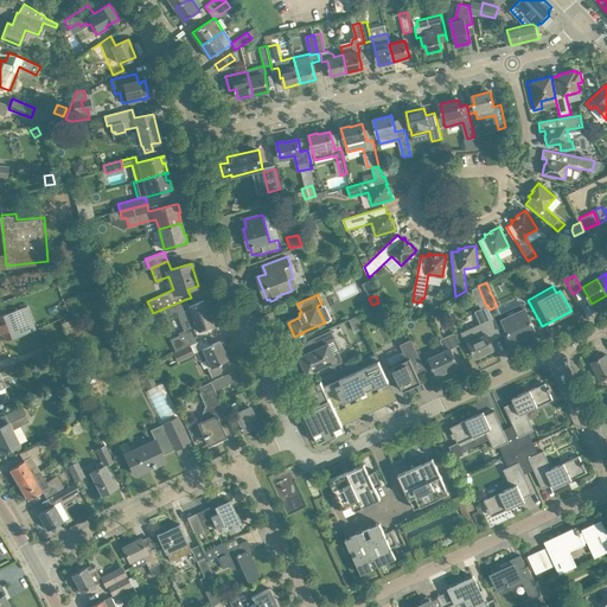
[(186,299),(164,308),(167,317),(177,313),(184,330),(193,326),(196,332),(205,327),(205,330),(215,326),(204,300),(189,306),(186,299)]
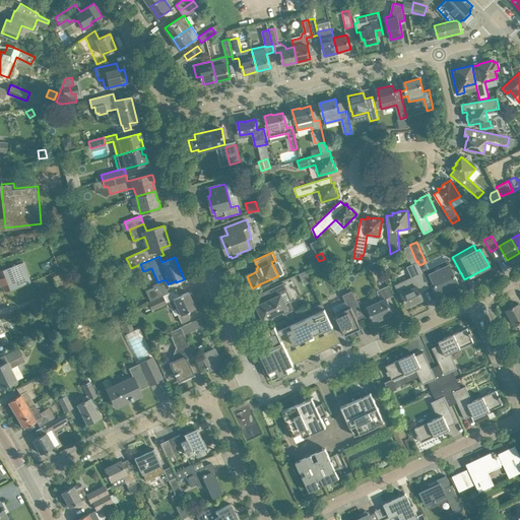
[(427,280),(423,272),(419,265),(417,261),(416,262),(406,266),(407,267),(412,277),(408,279),(399,283),(395,285),(400,295),(402,294),(407,306),(409,305),(411,307),(415,305),(415,303),(424,299),(420,293),(430,287),(426,281),(427,280)]
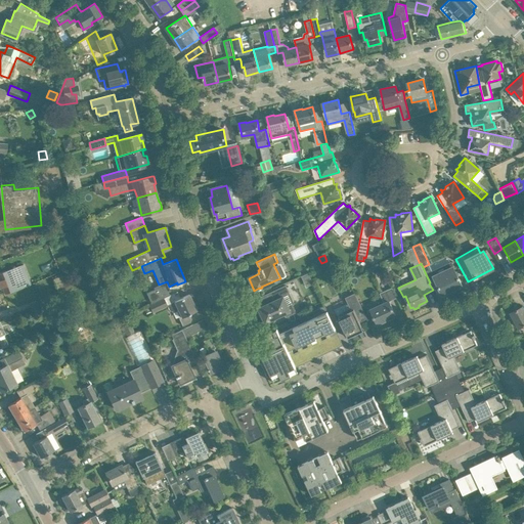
[(451,263),(426,274),(430,282),(435,280),(442,294),(462,285),(451,263)]
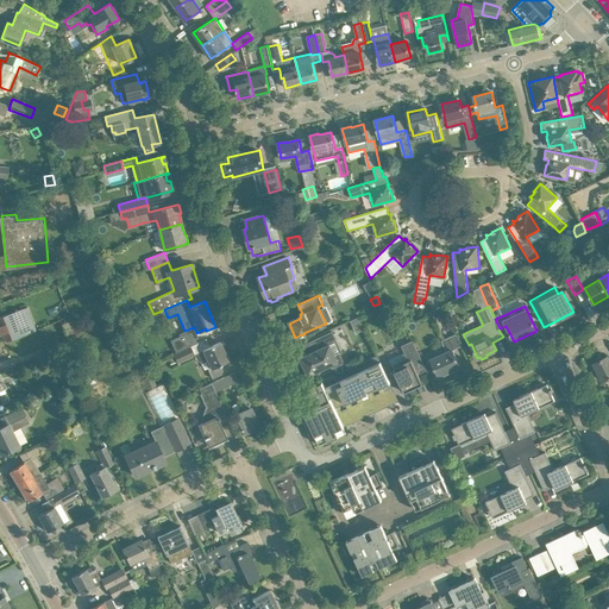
[(6,341),(36,330),(27,307),(0,316),(0,334),(2,333),(6,341)]
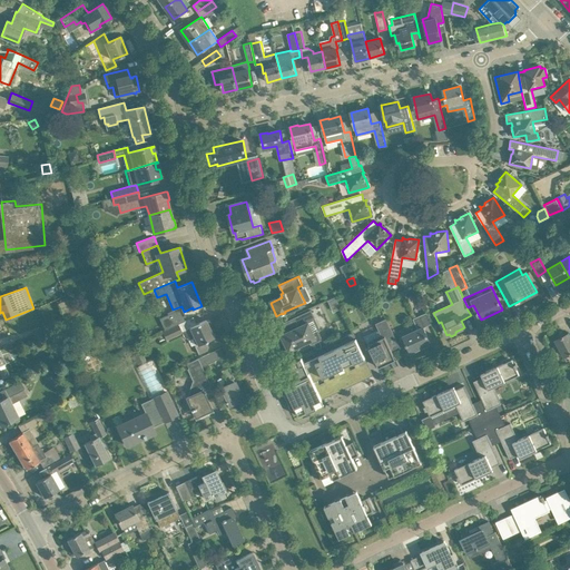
[(57,303),(67,325),(78,321),(76,315),(79,314),(72,297),(57,303)]
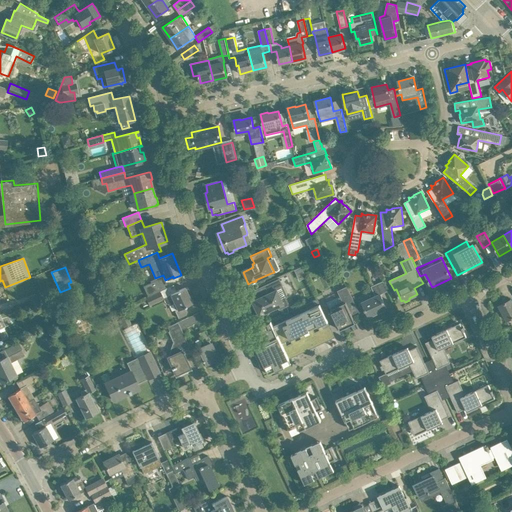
[(151,282),(143,286),(148,296),(168,286),(165,280),(163,275),(155,278),(155,280),(151,282)]
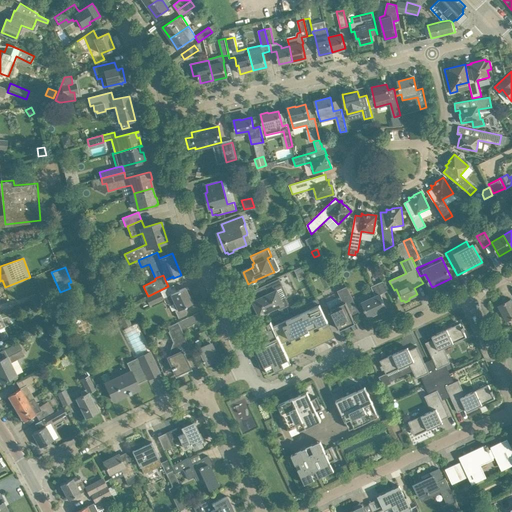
[(283,287),(279,279),(254,290),(258,298),(253,301),(259,315),(278,306),(280,309),(289,304),(285,296),(281,298),(277,290),(283,287)]
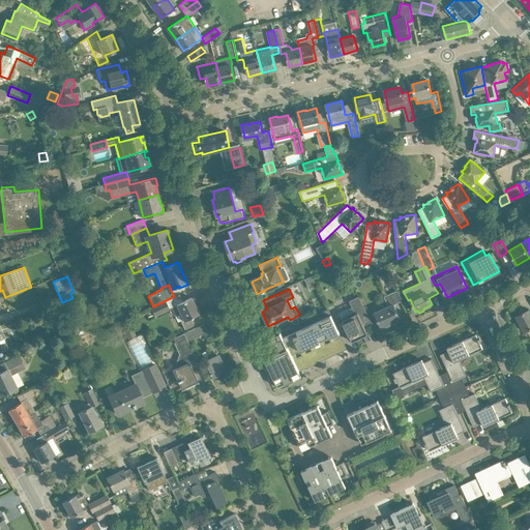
[(382,327),(401,319),(393,305),(402,301),(396,291),(384,296),(389,305),(375,313),(378,319),(377,320),(378,322),(379,321),(382,327)]
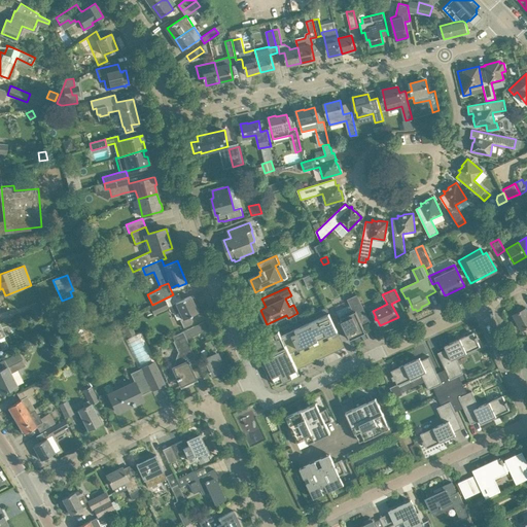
[(353,312),(340,318),(350,340),(361,335),(359,329),(363,327),(362,324),(369,320),(370,322),(371,322),(357,294),(347,299),(353,312)]
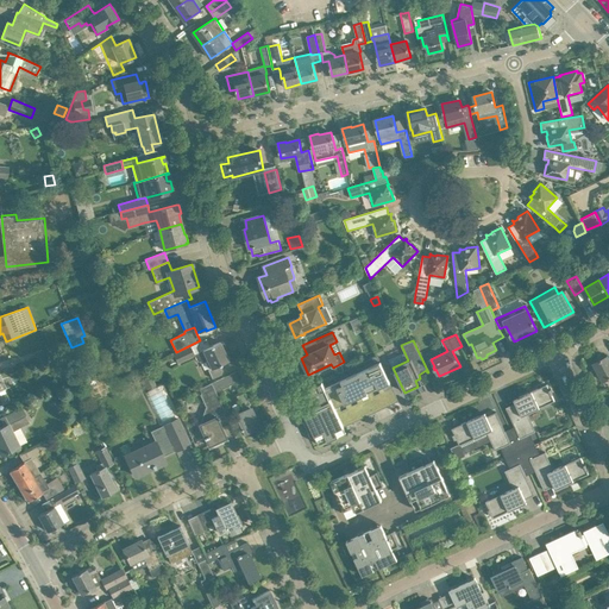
[(207,359),(212,368),(208,370),(212,378),(221,375),(223,370),(220,365),(228,360),(220,341),(198,352),(194,344),(173,355),(177,364),(195,356),(196,359),(201,363),(207,359)]
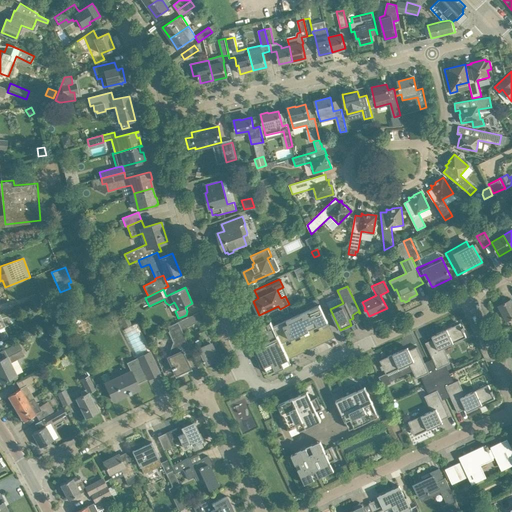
[(40,299),(38,293),(28,296),(30,301),(40,299)]
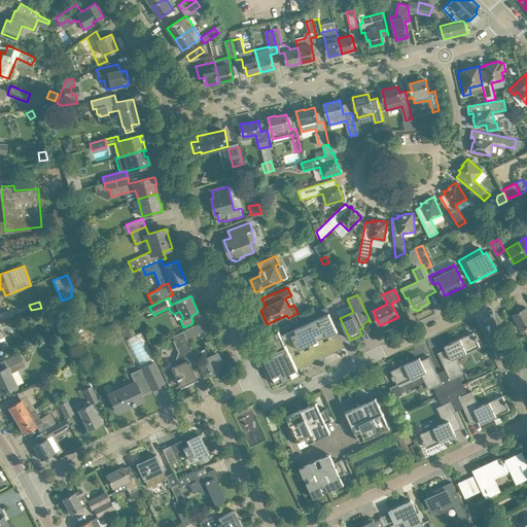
[(526,310),(526,308),(513,315),(521,330),(523,329),(526,338),(526,310)]
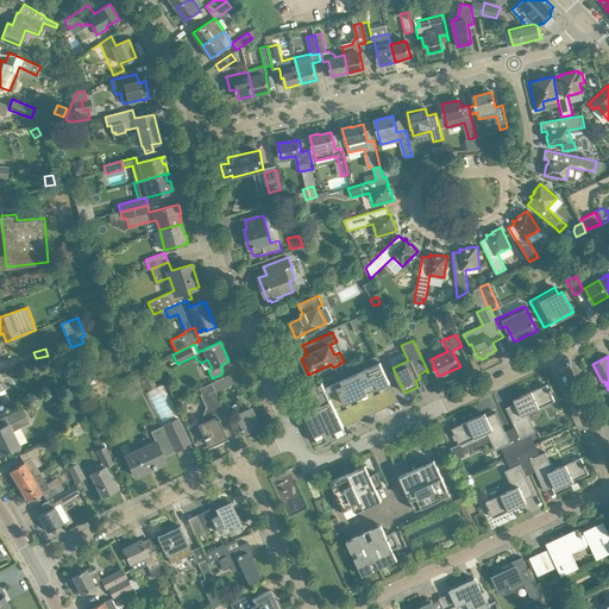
[(399,401),(381,362),(325,388),(322,382),(312,387),(319,403),(303,410),(308,421),(312,419),(318,433),(314,434),(319,445),(346,432),(344,427),(399,401)]
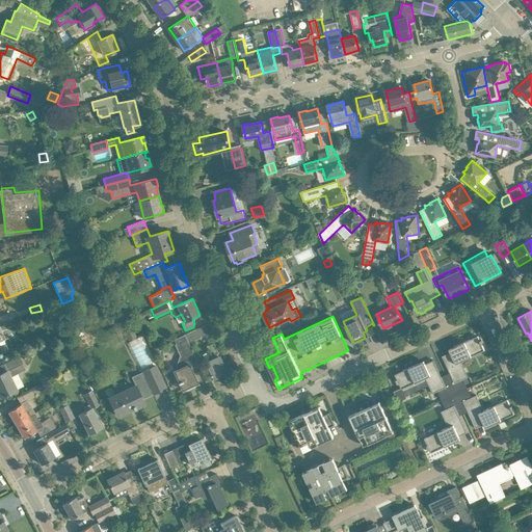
[(48,327),(51,334),(59,330),(56,324),(48,327)]
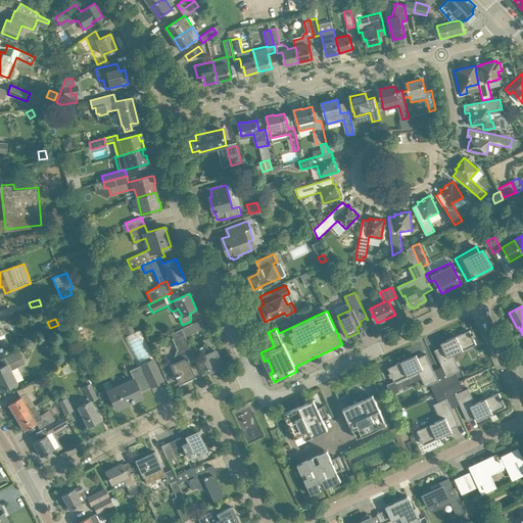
[(185,336),(205,327),(202,320),(182,329),(185,336)]
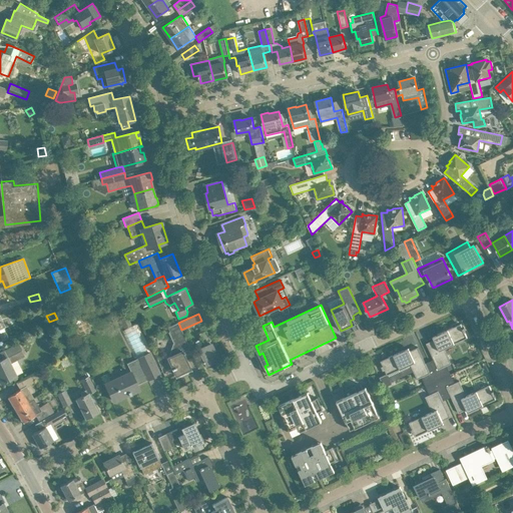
[(8,317),(1,318),(0,316),(0,329),(5,328),(5,327),(12,325),(8,317)]
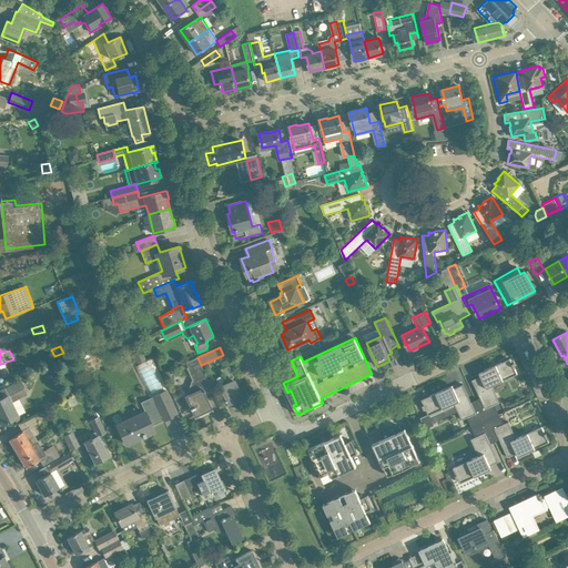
[(138,364),(146,359),(141,350),(132,354),(138,364)]
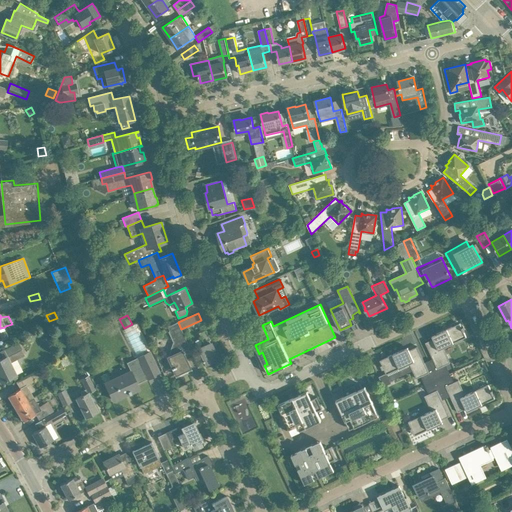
[(61,320),(53,324),(58,333),(66,329),(65,328),(66,328),(63,321),(62,321),(61,320)]
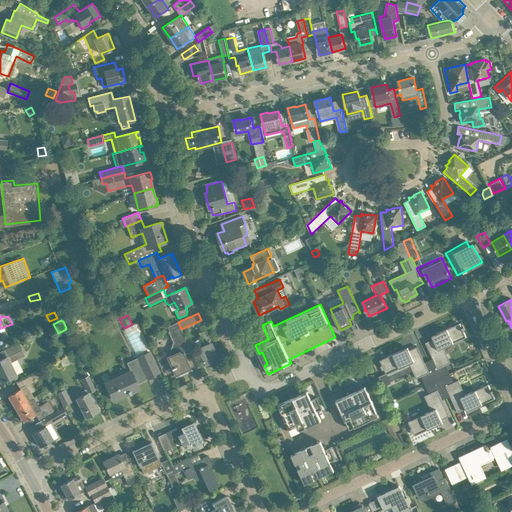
[(192,353),(181,329),(178,322),(167,327),(169,331),(168,331),(173,342),(168,354),(170,356),(167,357),(175,374),(190,368),(184,356),(192,353)]
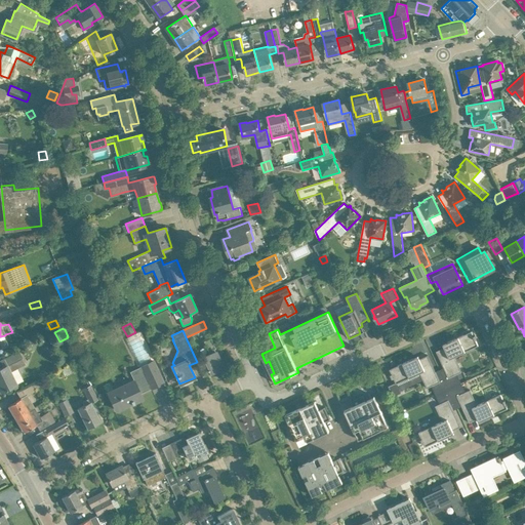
[(454,356),(478,346),(475,339),(477,338),(475,335),(474,335),(472,331),(443,345),(444,348),(436,351),(448,378),(461,372),(454,356)]
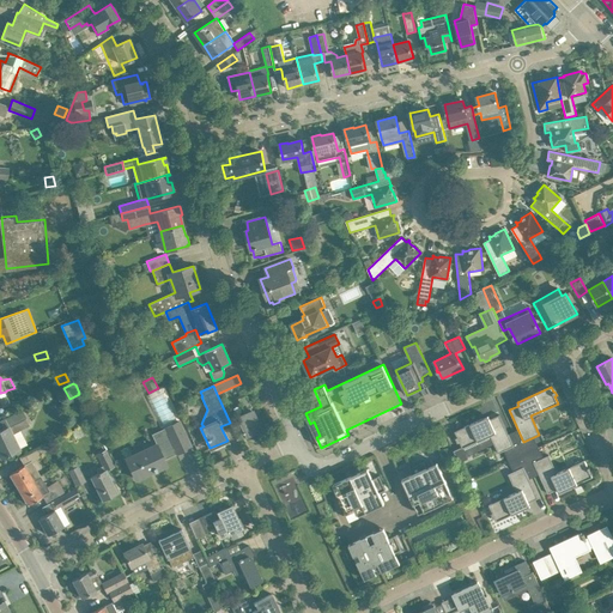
[(237,417),(246,436),(261,430),(252,410),(250,407),(252,407),(247,395),(237,399),(244,413),(237,417)]
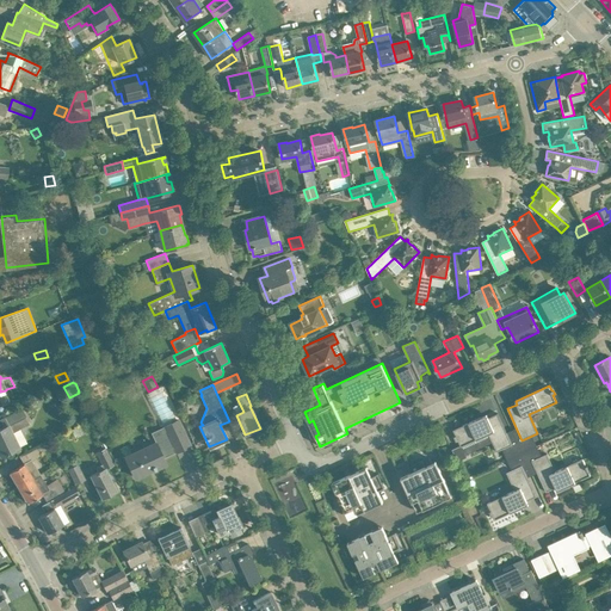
[(5,427),(0,429),(0,454),(1,456),(18,446),(25,444),(19,431),(20,430),(25,427),(22,419),(26,418),(22,409),(0,420),(5,427)]
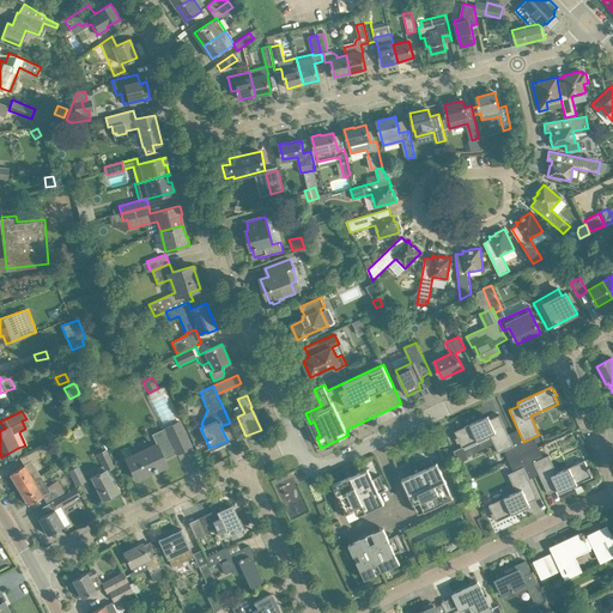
[(490,419),(489,416),(455,431),(457,436),(455,437),(457,442),(459,441),(462,448),(490,435),(498,453),(514,445),(499,414),(490,419)]
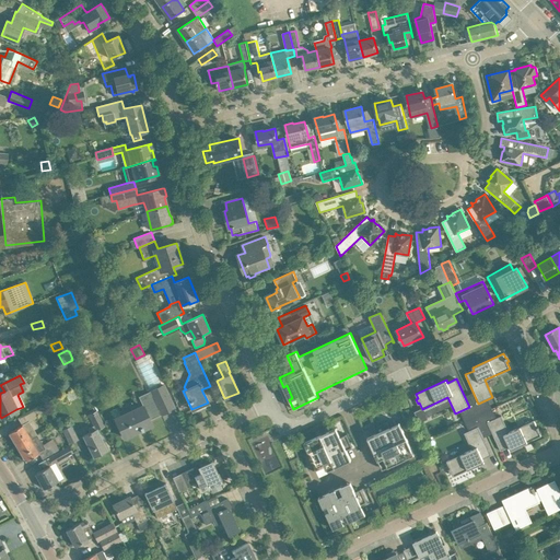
[(162,415),(175,408),(164,386),(165,386),(164,385),(156,389),(161,398),(155,400),(155,401),(143,407),(142,407),(115,419),(117,423),(116,423),(120,433),(121,432),(124,438),(140,429),(141,430),(143,429),(142,427),(151,422),(149,418),(161,412),(162,415)]
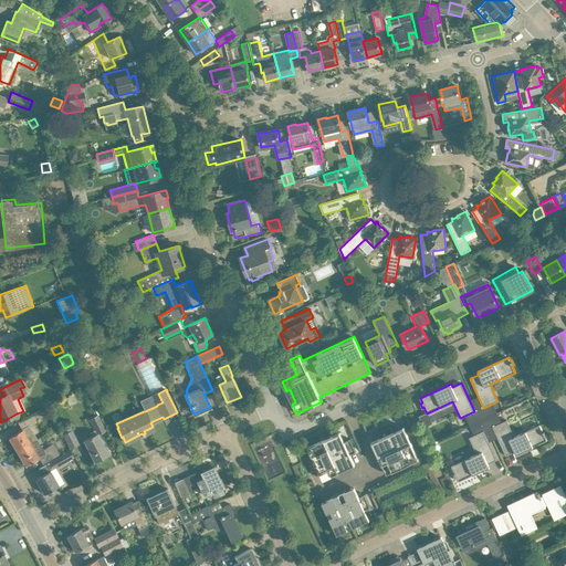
[(70,406),(79,401),(74,394),(66,398),(70,406)]
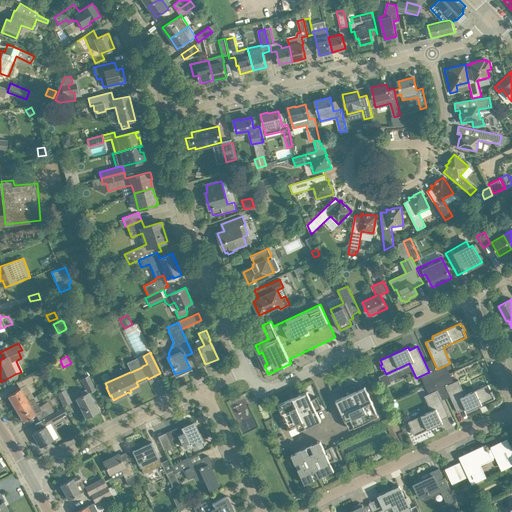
[(97,411),(88,393),(96,389),(89,375),(80,379),(85,389),(80,392),(82,395),(76,399),(85,417),(97,411)]
